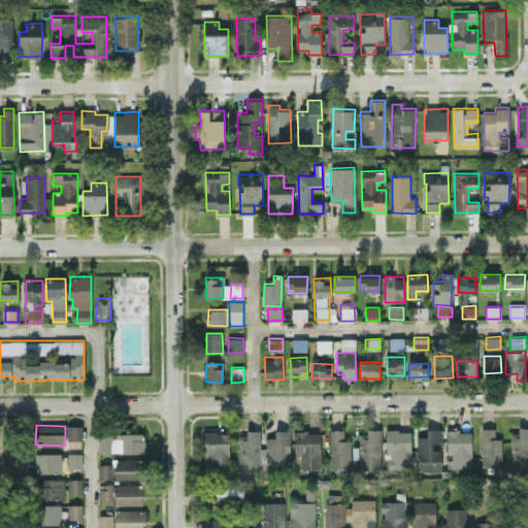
[(81,426),(67,426),(67,439),(81,439),(81,426)]
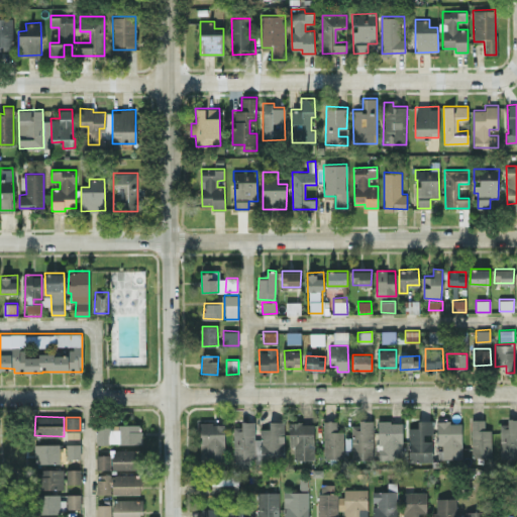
[(409,427),(408,460),(431,461),(432,420),(418,419),(417,427),(409,427)]
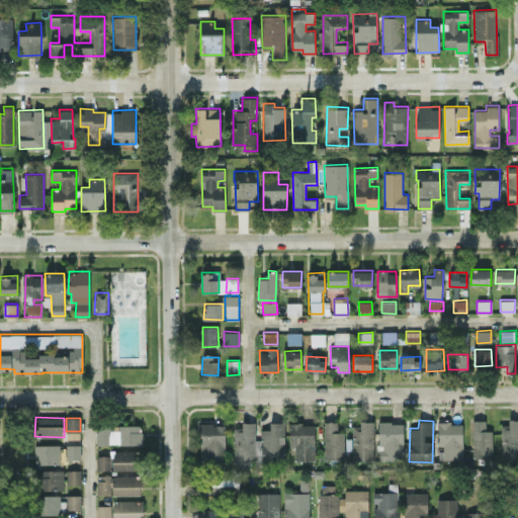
[(492,430),(486,430),(486,420),(471,420),(472,457),(492,457),(492,430)]
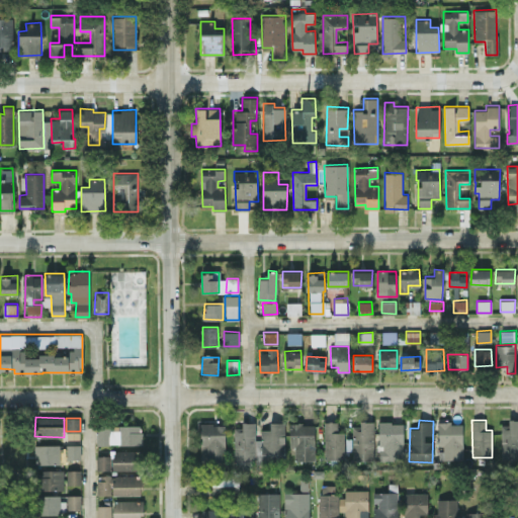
[(337,421),(324,421),(324,458),(344,458),(344,432),(337,432),(337,421)]
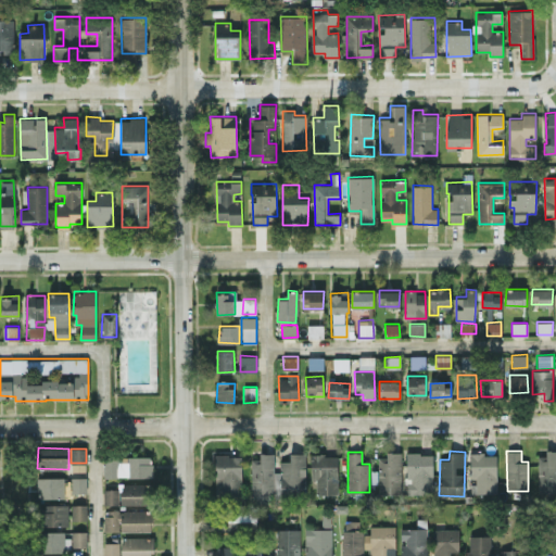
[(555,452),(538,452),(538,494),(555,494),(555,452)]
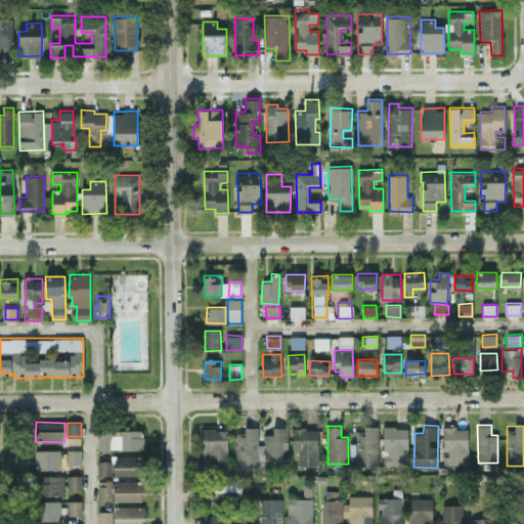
[(226,427),(202,428),(203,468),(228,468),(226,427)]
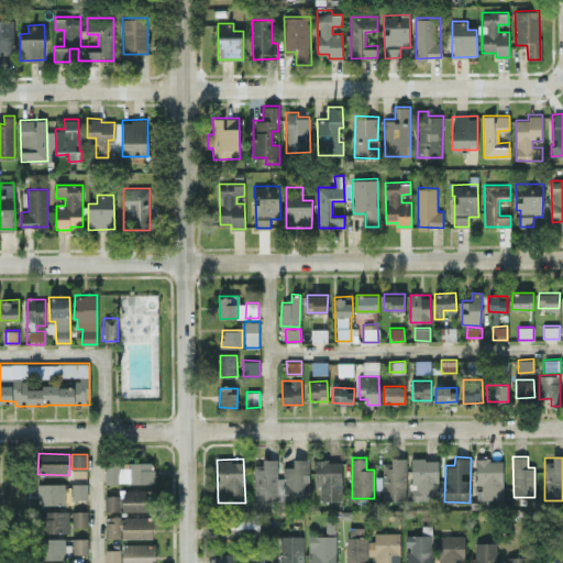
[(254,464),(254,501),(309,503),(309,459),(294,459),(294,466),(284,466),(284,477),(277,477),(277,459),(263,459),(263,464),(254,464)]
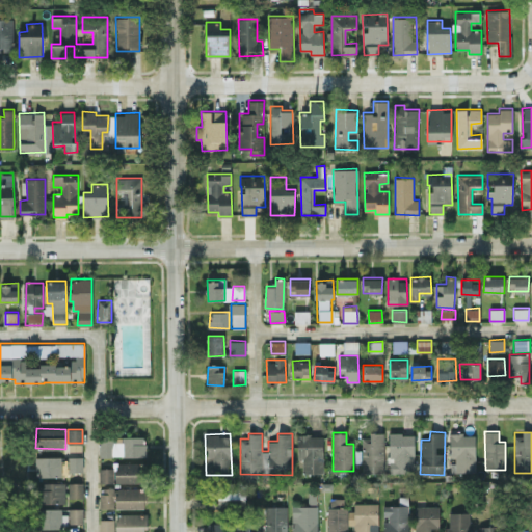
[(383,433),(362,434),(362,472),(384,472),(383,433)]
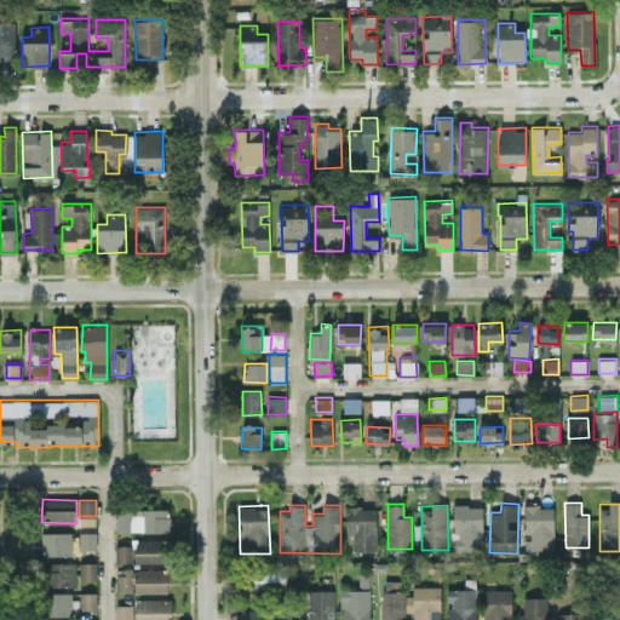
[(453,550),(482,550),(482,505),(453,505),(453,550)]
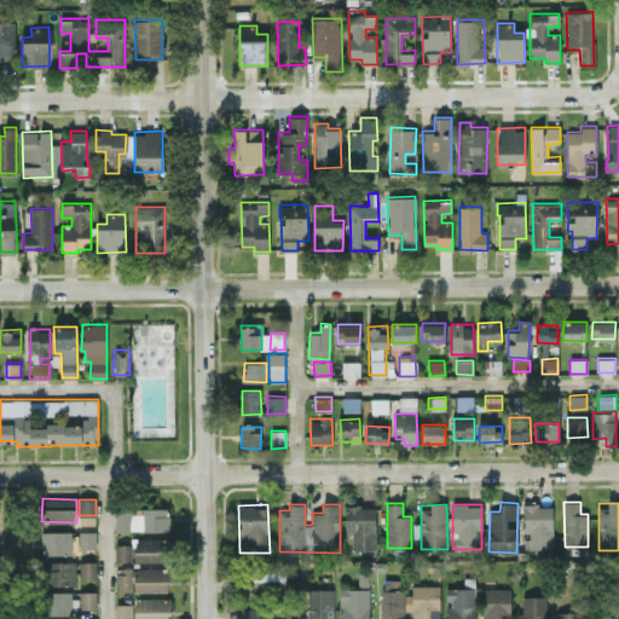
[(553,504),(524,504),(524,532),(530,532),(530,549),(554,549),(553,504)]
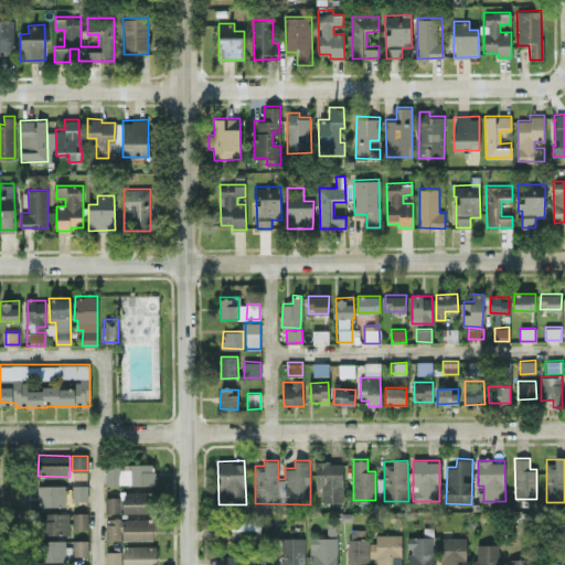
[(342,461),(316,461),(316,488),(321,488),(321,502),(343,501),(342,461)]
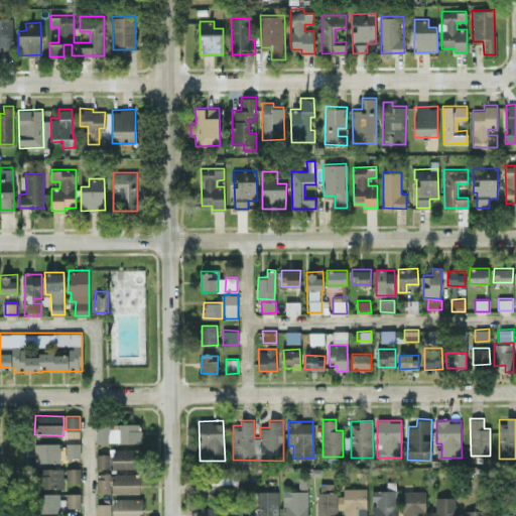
[(141,442),(141,424),(109,424),(109,423),(96,423),(97,442),(141,442)]
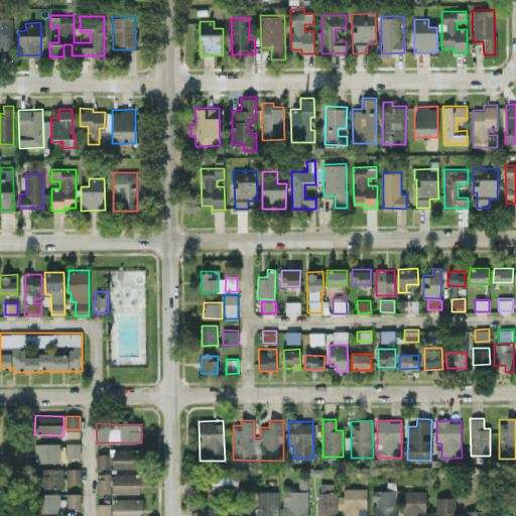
[(59,462),(59,442),(34,443),(35,463),(59,462)]
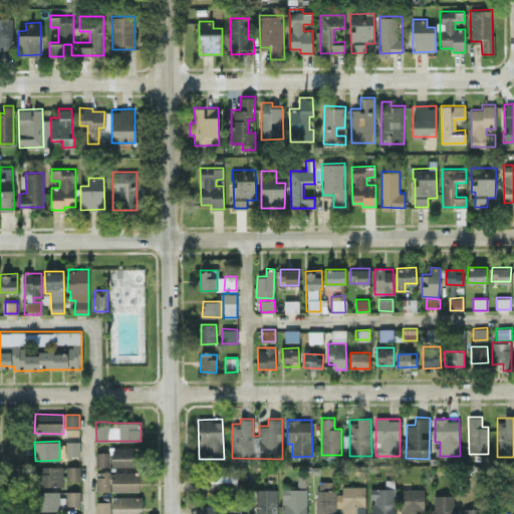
[(79,441),(66,441),(66,455),(79,456),(79,441)]
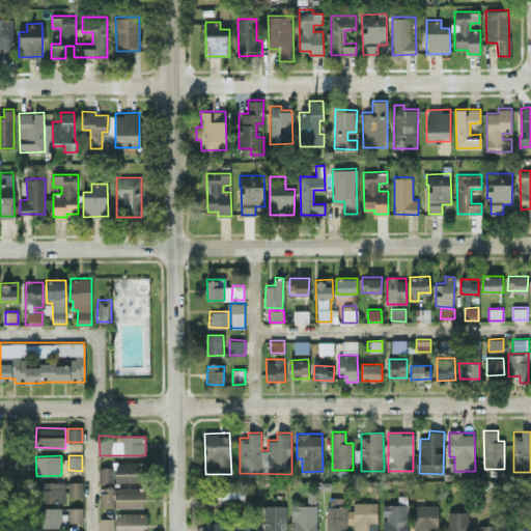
[(114,481),(145,482),(145,462),(114,460),(114,481)]
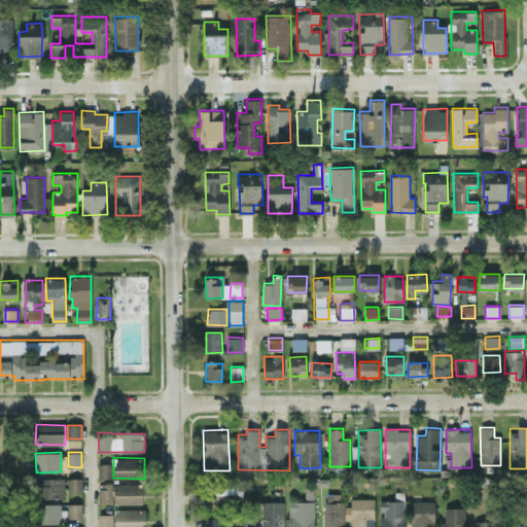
[(99,478),(112,478),(112,463),(99,463),(99,478)]
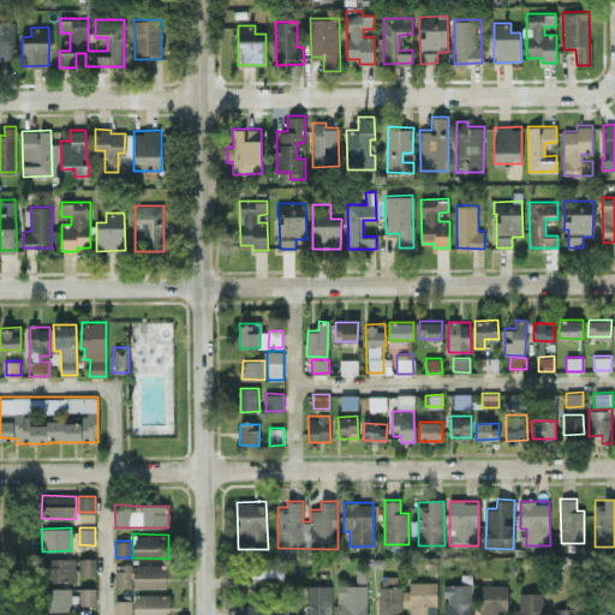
[(76,557),(47,557),(46,581),(75,581),(76,557)]
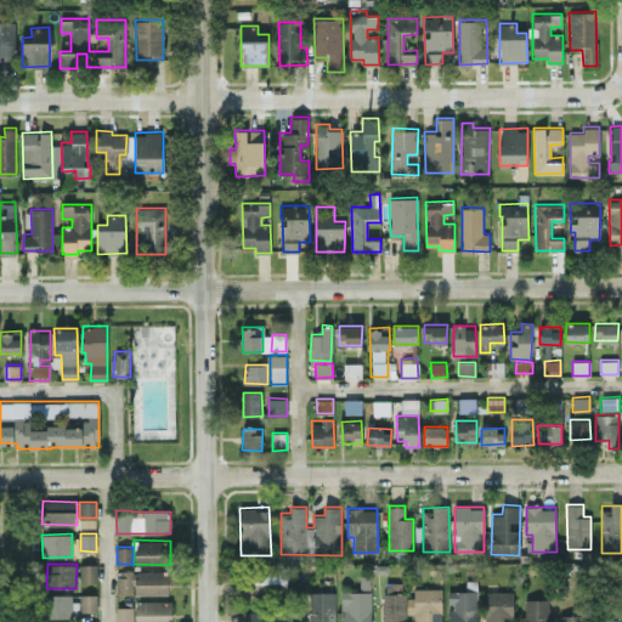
[(80,581),(96,581),(96,564),(82,564),(80,581)]
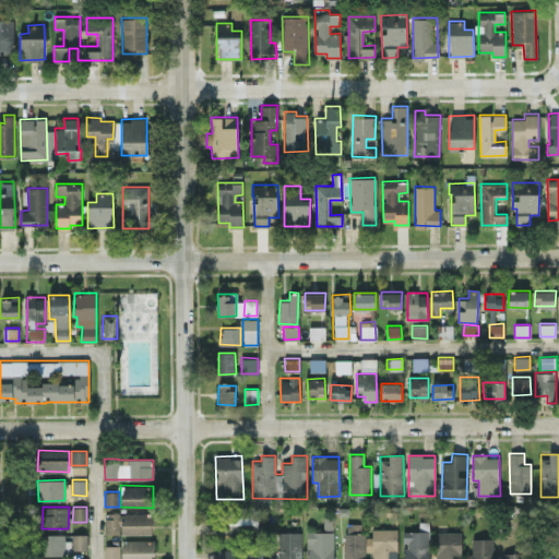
[(105,534),(120,534),(153,534),(153,513),(105,512),(105,534)]
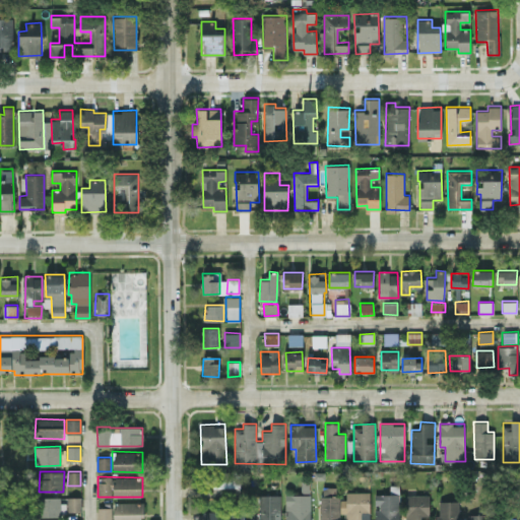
[(212,476),(212,485),(204,485),(203,495),(240,496),(240,476),(212,476)]
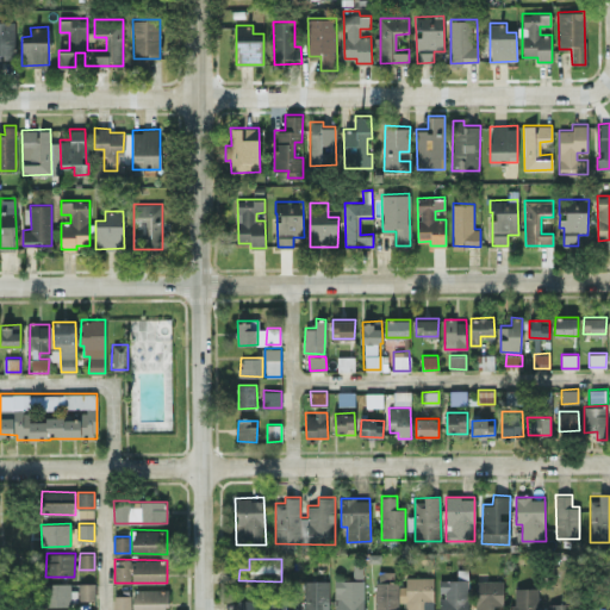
[(396,609),(398,571),(377,570),(375,609),(396,609)]
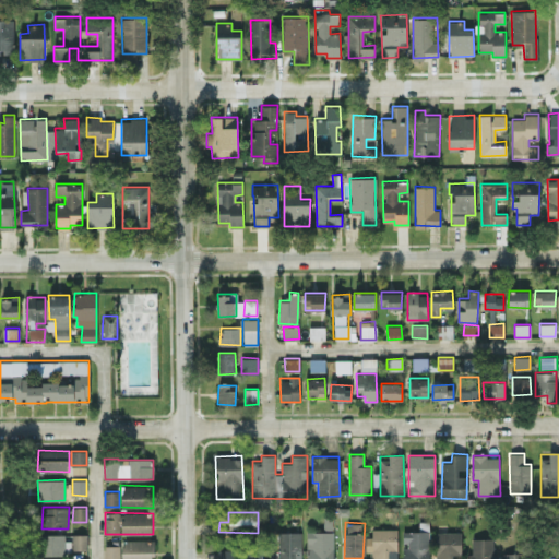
[(366,536),(366,554),(372,554),(371,558),(396,558),(397,528),(371,528),(371,536),(366,536)]
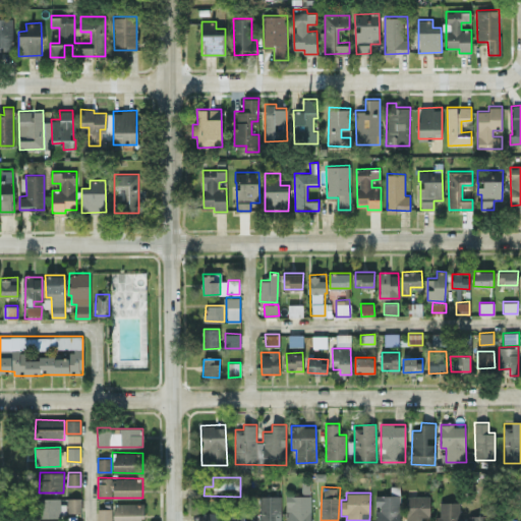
[(281,520),(280,495),(259,496),(259,520),(281,520)]
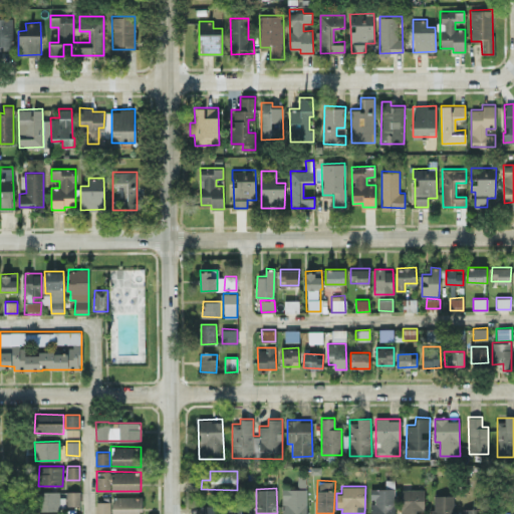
[(282,489),(282,513),(306,513),(305,488),(282,489)]
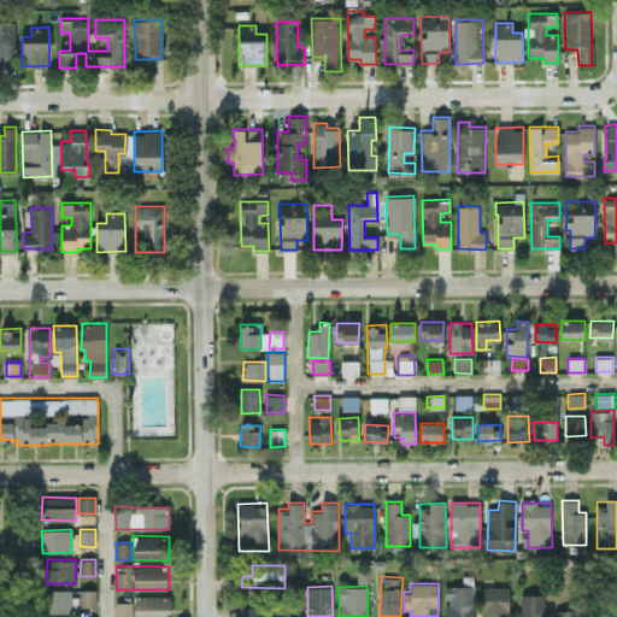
[(472,616),(474,586),(445,586),(444,599),(446,599),(445,616),(472,616)]
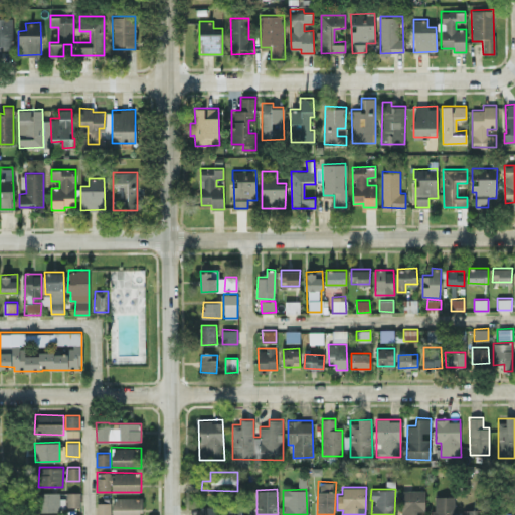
[(401,490),(401,514),(424,514),(424,513),(425,513),(424,490),(401,490)]
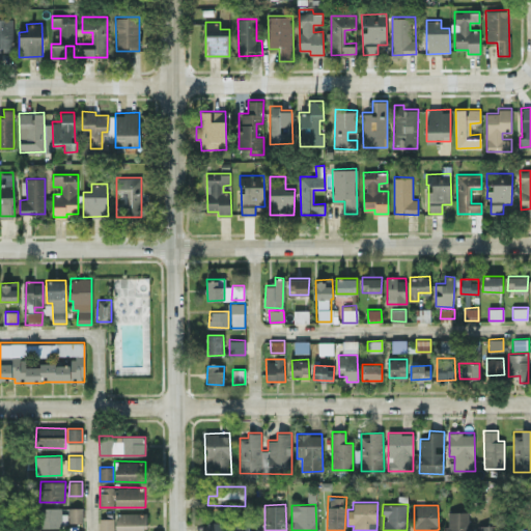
[(62,527),(62,507),(39,507),(39,527),(62,527)]
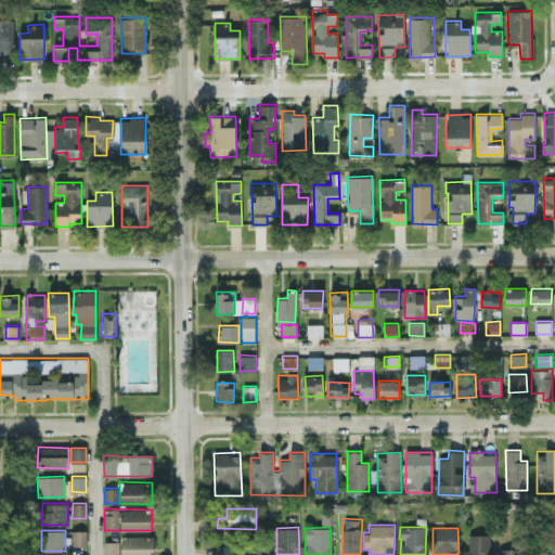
[(72,545),(87,545),(86,530),(71,530),(72,545)]
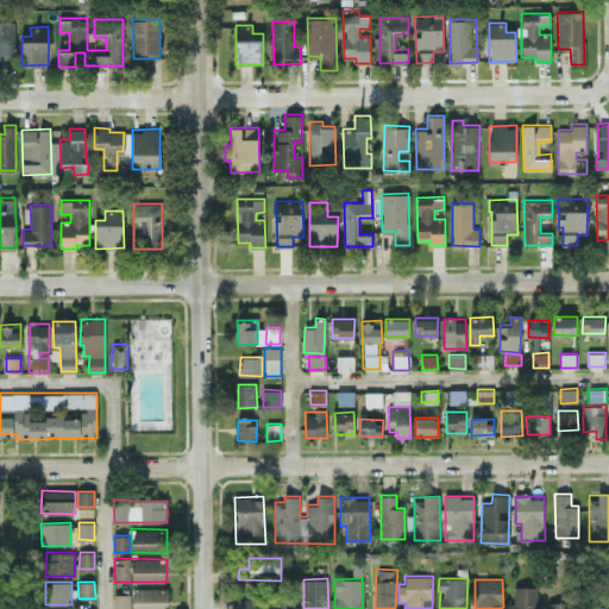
[(537,608),(537,586),(514,586),(514,608),(508,608),(507,608),(537,608)]
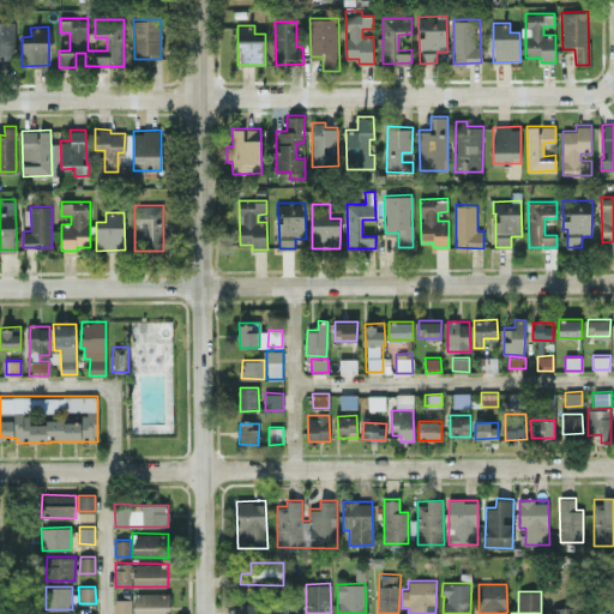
[(168,613),(168,593),(133,593),(133,613),(168,613)]
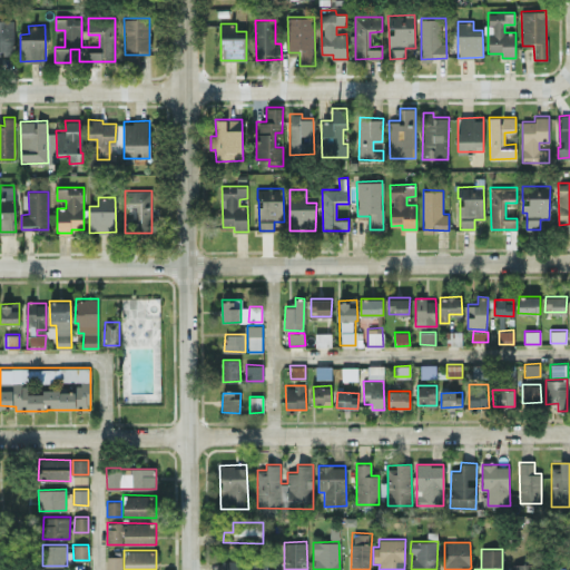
[(121,569),(123,556),(107,556),(106,569),(121,569)]
